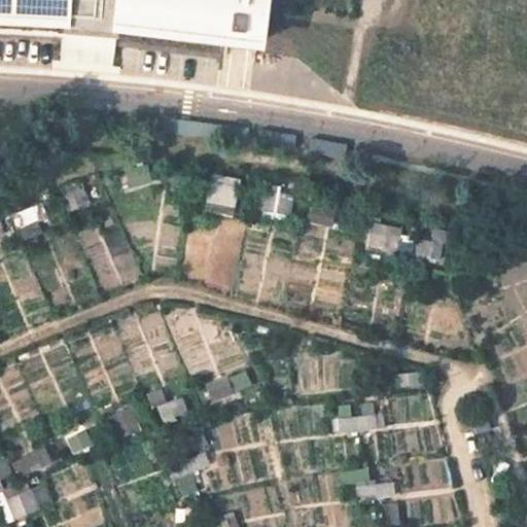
[(0,0),(0,16),(63,21),(63,32),(114,38),(115,27),(256,44),(261,0),(0,0)]
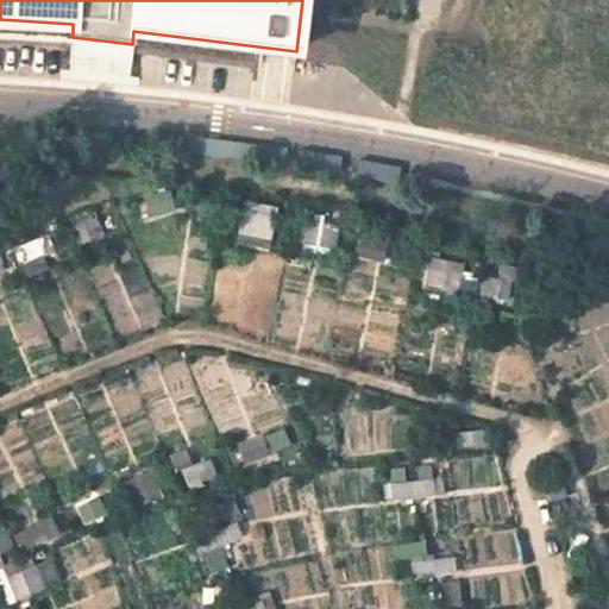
[(267,236),(271,220),(245,213),(240,228),(267,236)]
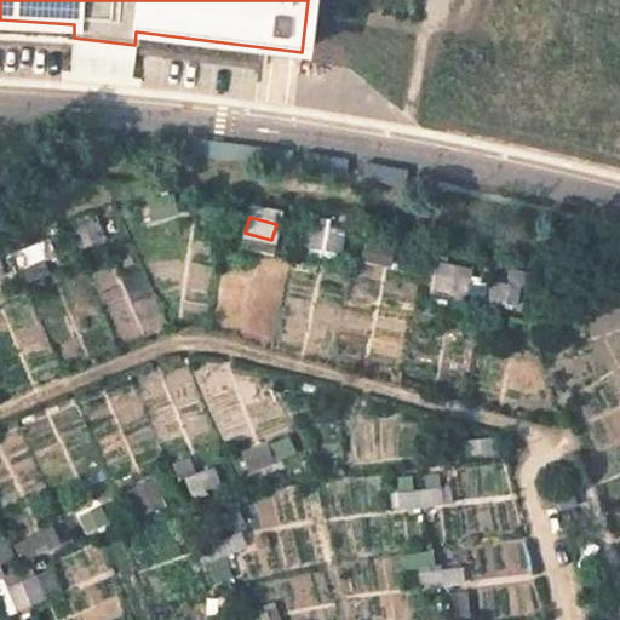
[(103,239),(97,223),(74,231),(81,248),(103,239)]
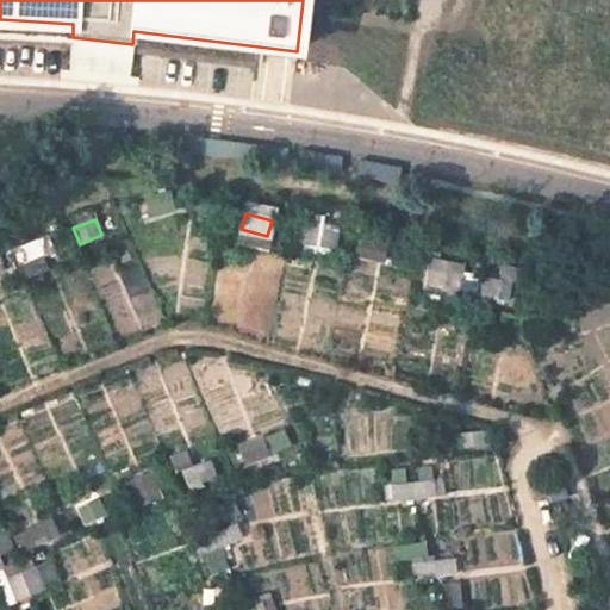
[(332,248),(336,231),(303,225),(300,242),(332,248)]
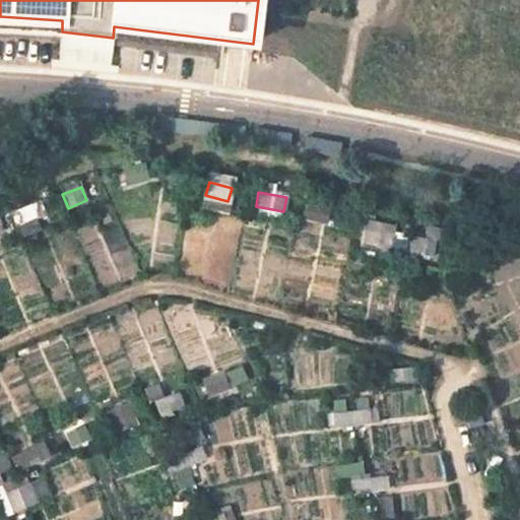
[(13,212),(18,224),(45,213),(40,201),(13,212)]
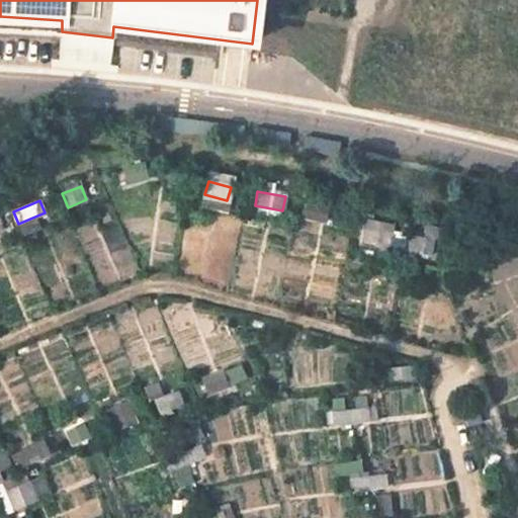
[(332,221),(334,208),(306,204),(304,217),(332,221)]
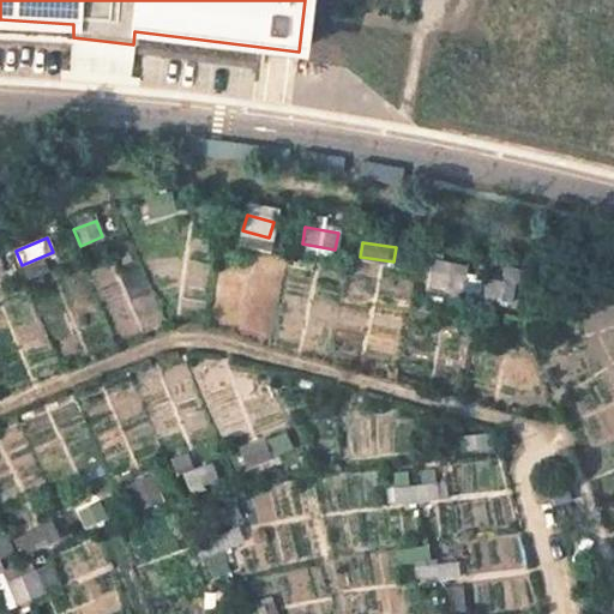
[(459,294),(464,272),(432,265),(428,287),(459,294)]
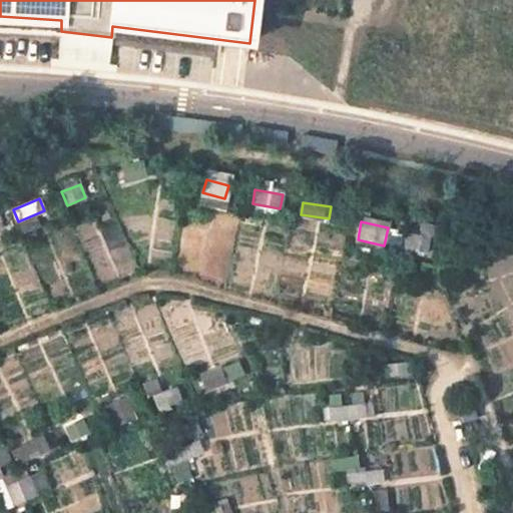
[(408,231),(405,246),(426,252),(429,236),(408,231)]
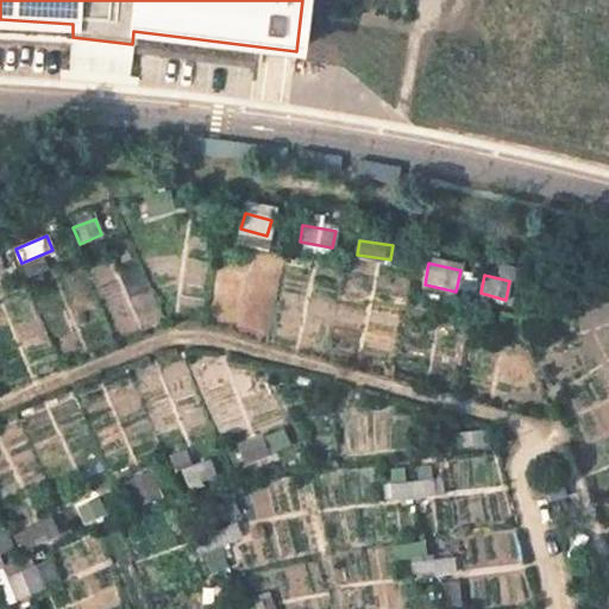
[(489,443),(487,429),(440,433),(443,446),(489,443)]
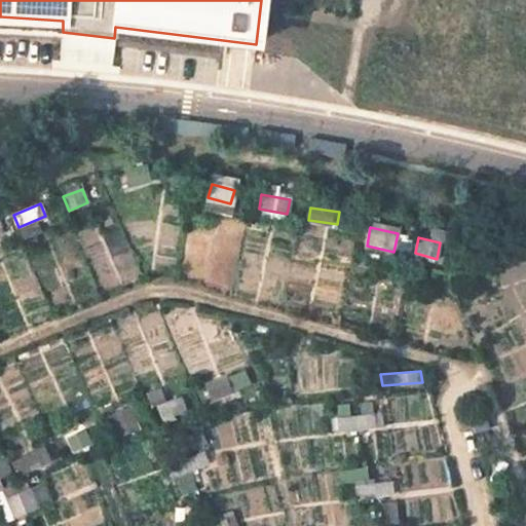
[(230,391),(227,381),(207,387),(211,400),(230,391)]
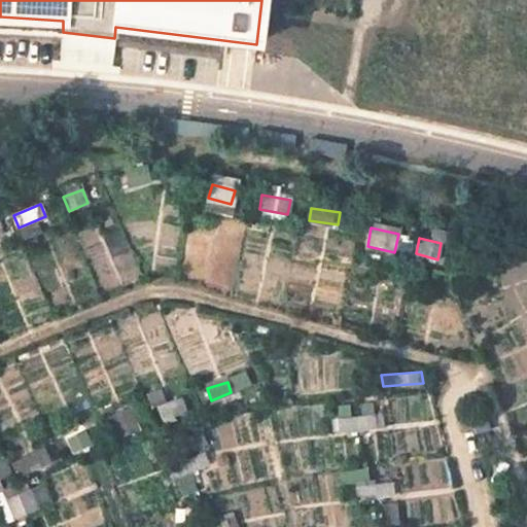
[(181,412),(176,399),(160,407),(164,418),(181,412)]
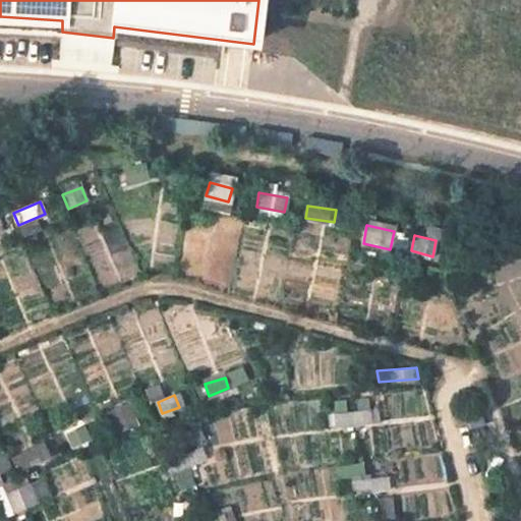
[(114,424),(131,416),(126,404),(108,412),(114,424)]
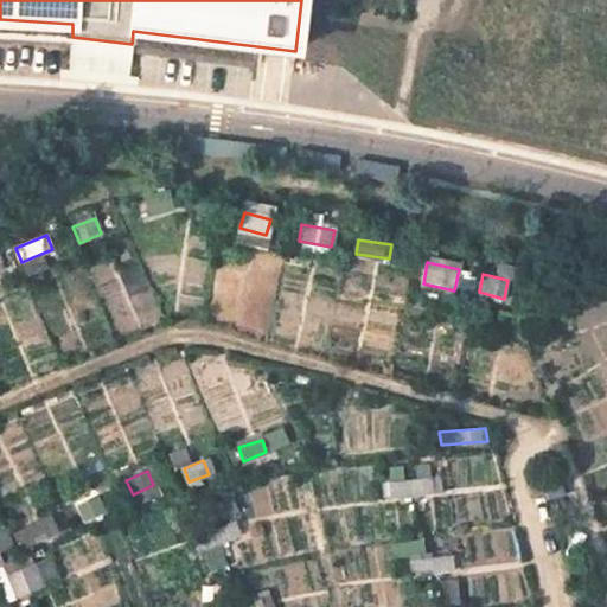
[(432,492),(430,477),(389,481),(390,497),(432,492)]
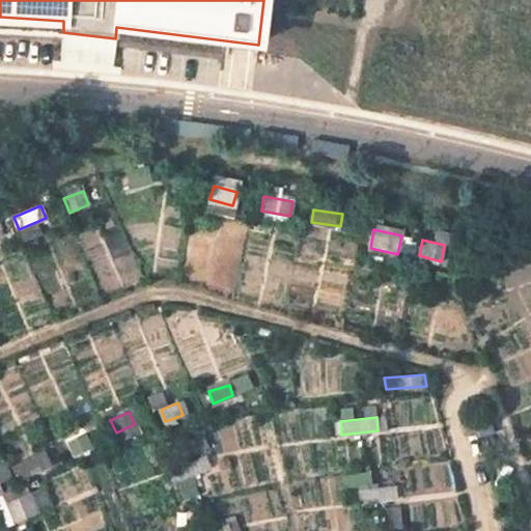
[(73,458),(90,450),(83,435),(66,442),(73,458)]
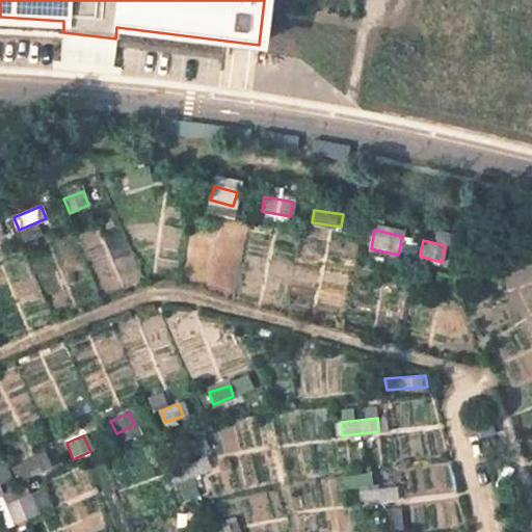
[(49,466),(44,454),(23,463),(28,476),(49,466)]
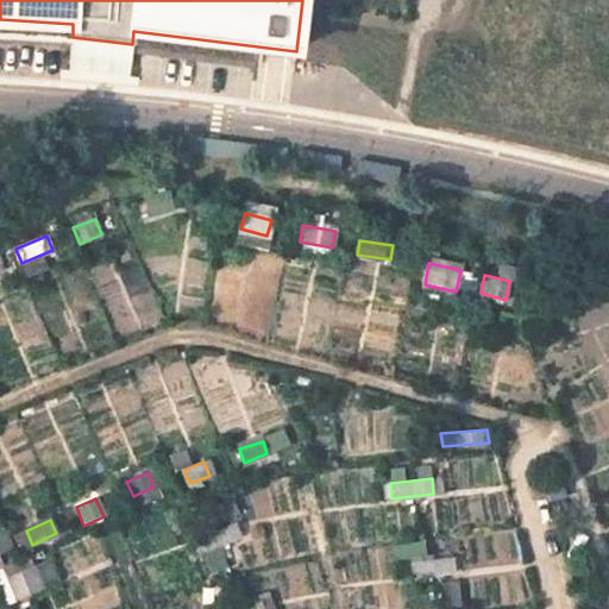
[(239,535),(233,522),(195,539),(200,551),(239,535)]
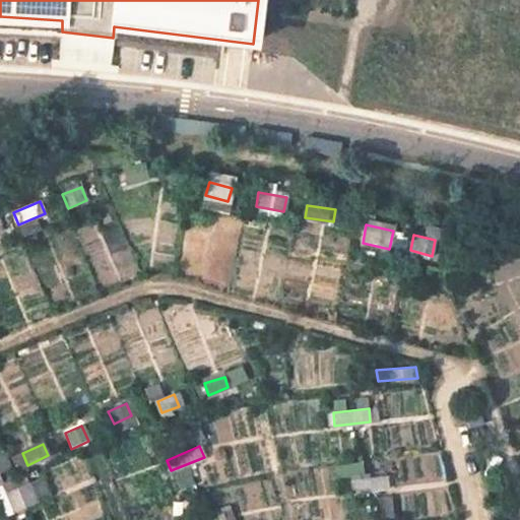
[(388,488),(387,476),(351,480),(351,491),(388,488)]
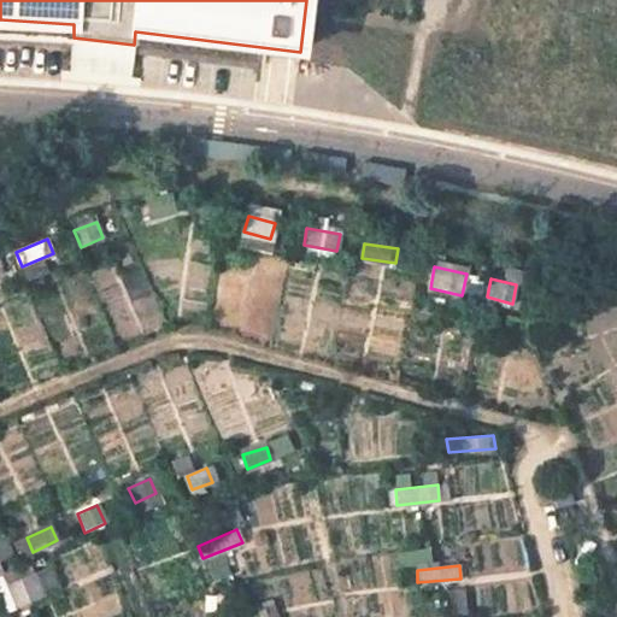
[(41,595),(34,574),(7,586),(16,605),(41,595)]
